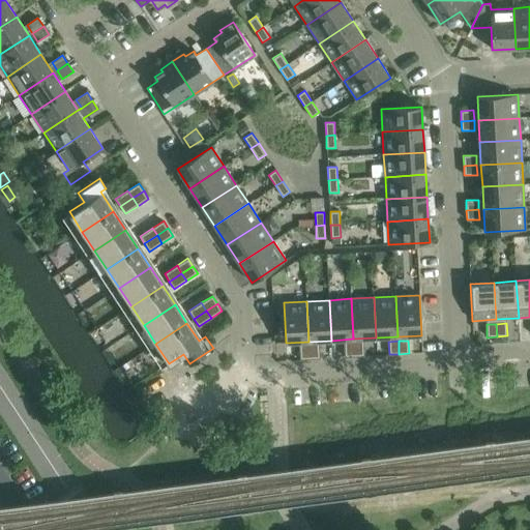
[(363,343),(354,344),(354,356),(364,356),(363,343)]
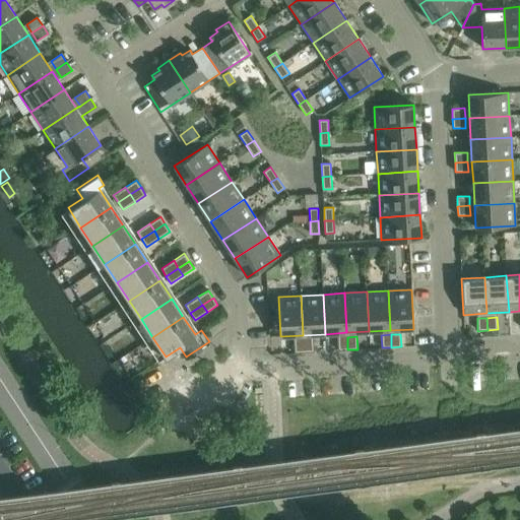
[(347,337),(337,338),(338,350),(347,349),(347,337)]
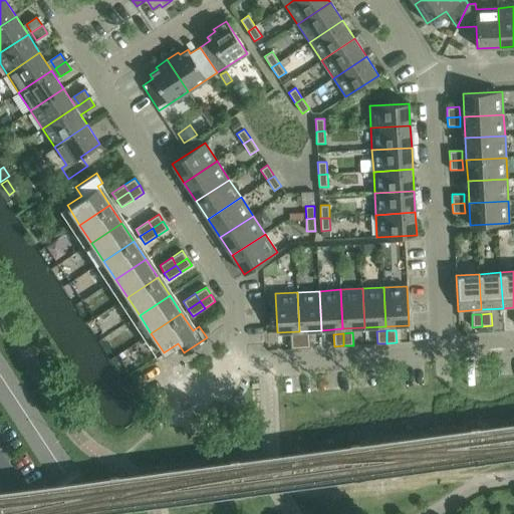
[(299,335),(290,336),(291,348),(300,348),(299,335)]
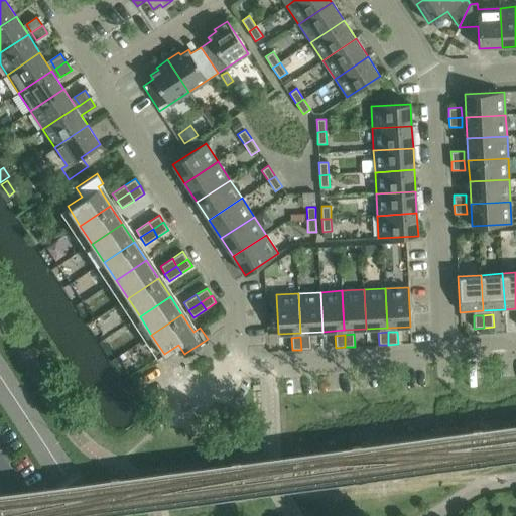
[(310,337),(300,337),(301,350),(311,349),(310,337)]
